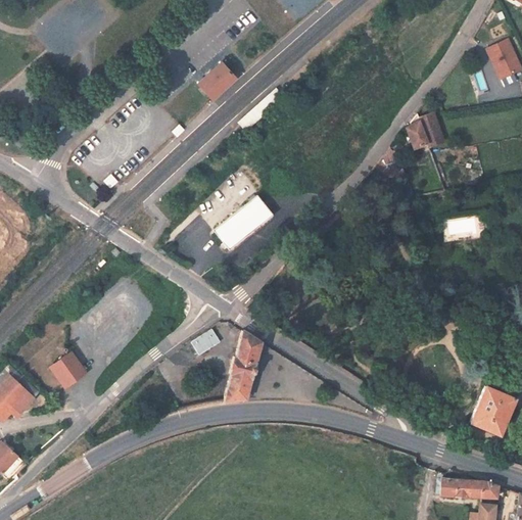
[(506,40),(485,49),(500,79),(520,69),(506,40)]
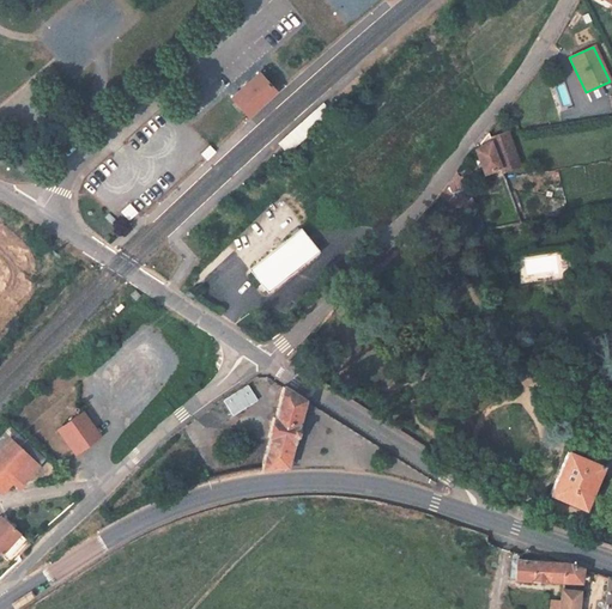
[(273,87),(260,73),(246,85),(234,96),(238,101),(235,103),(242,110),(244,108),(249,114),(276,91),(273,87)]
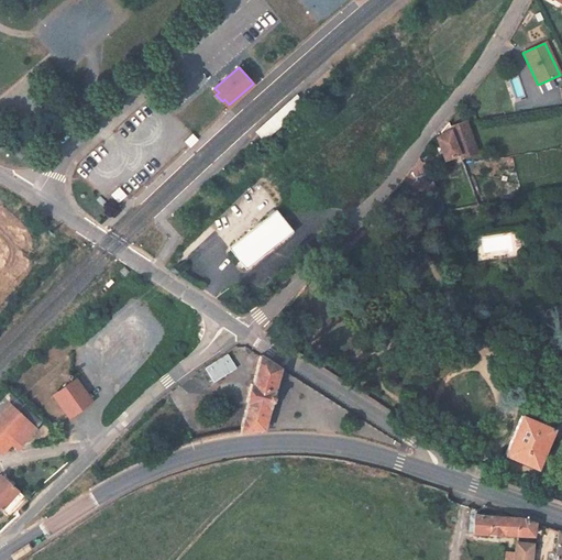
[(461,156),(463,161),(478,155),(467,121),(451,128),(461,156)]
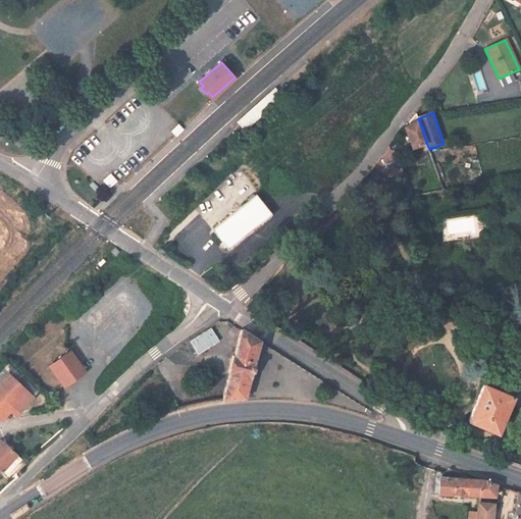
[(427,145),(416,114),(410,122),(411,125),(405,128),(414,151),(427,145)]
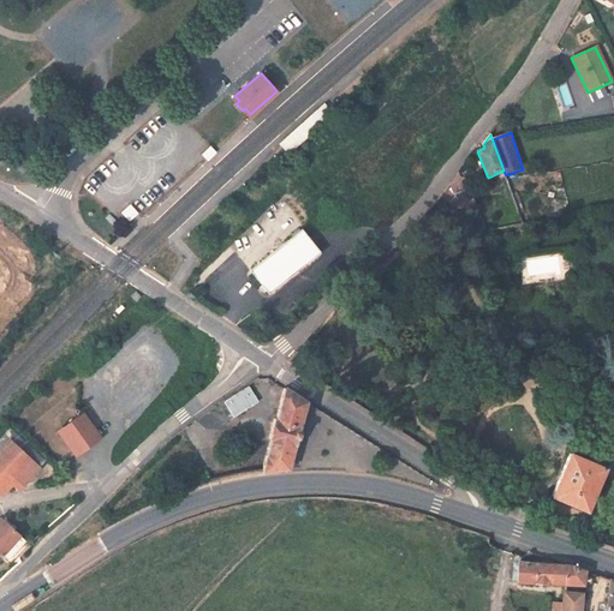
[(208,143),(200,151),(206,157),(214,149),(208,143)]
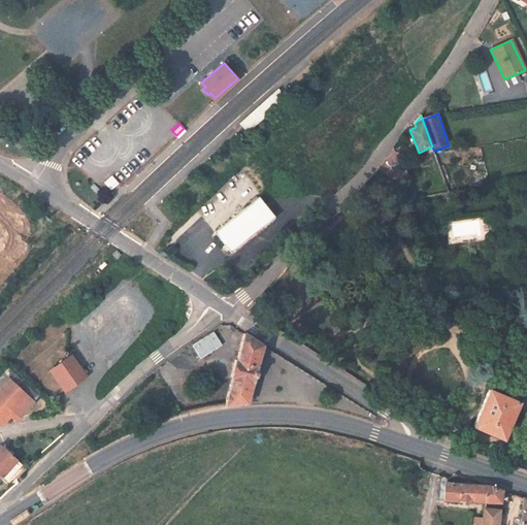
[(110,172),(102,179),(109,188),(117,181),(110,172)]
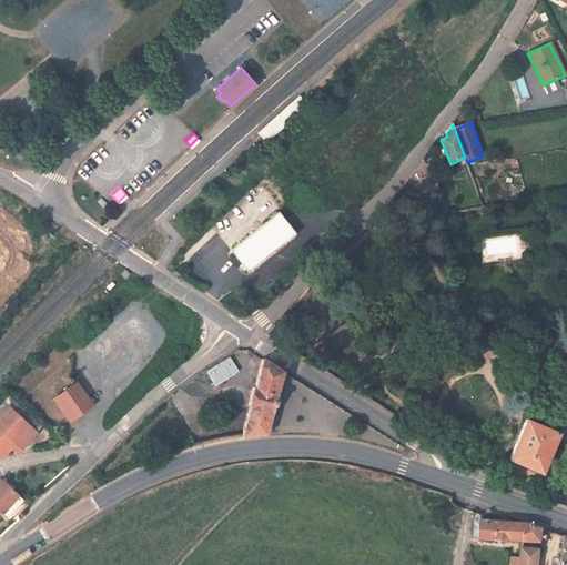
[(296,235),(280,213),(231,252),(249,273),(296,235)]
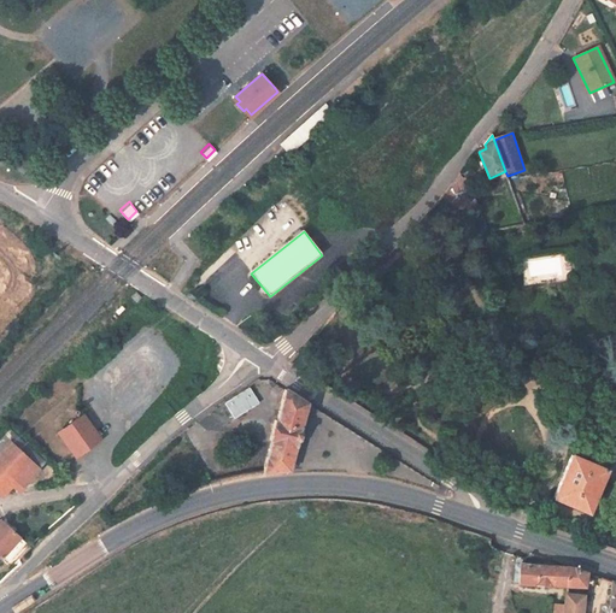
[(258,399),(248,384),(224,400),(234,414),(258,399)]
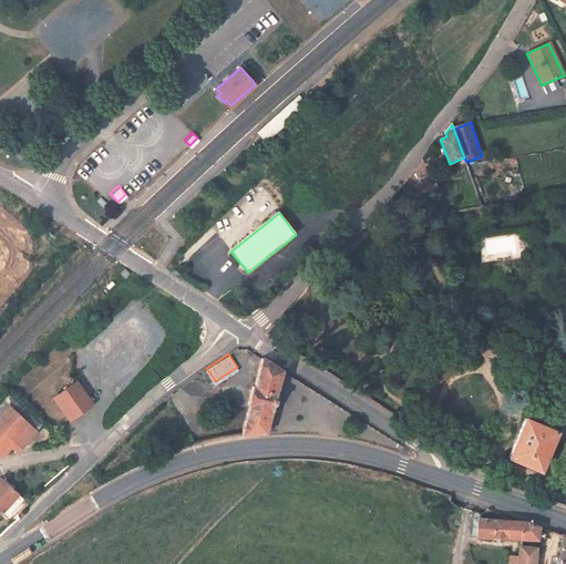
[(267,432),(283,371),(261,358),(240,434),(267,432)]
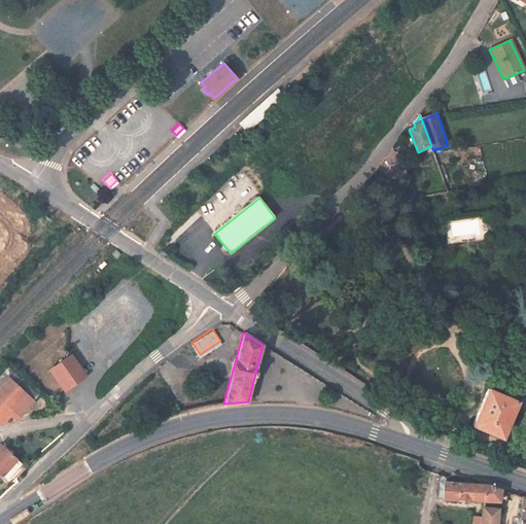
[(83,376),(70,355),(68,356),(67,353),(68,352),(65,348),(61,350),(63,354),(64,354),(66,357),(50,368),(64,389),(74,382),(83,376)]
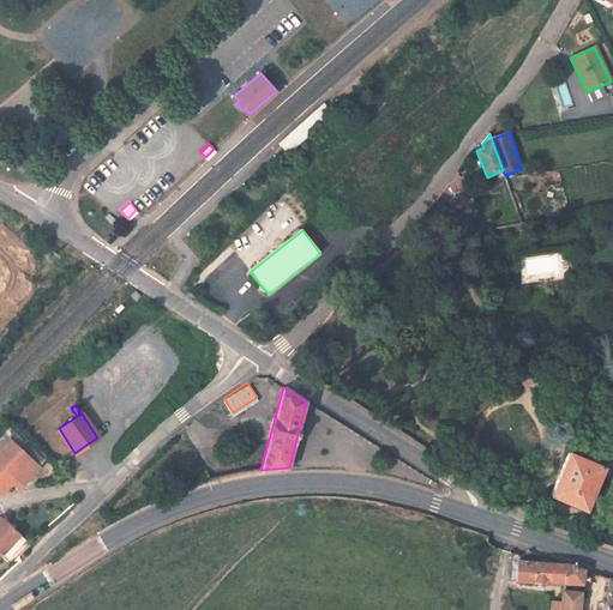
[(0,488),(7,496),(18,485),(24,491),(46,472),(18,444),(0,460),(0,488)]
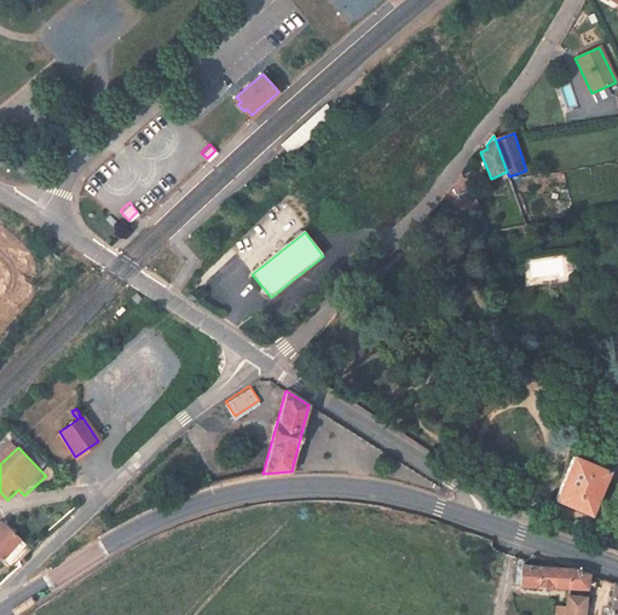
[(605,471),(570,456),(552,497),(587,512),(605,471)]
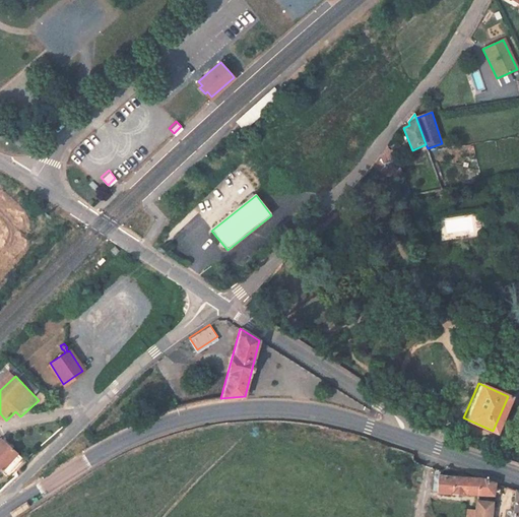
[(17,458),(2,443),(0,444),(0,462),(7,469),(17,458)]
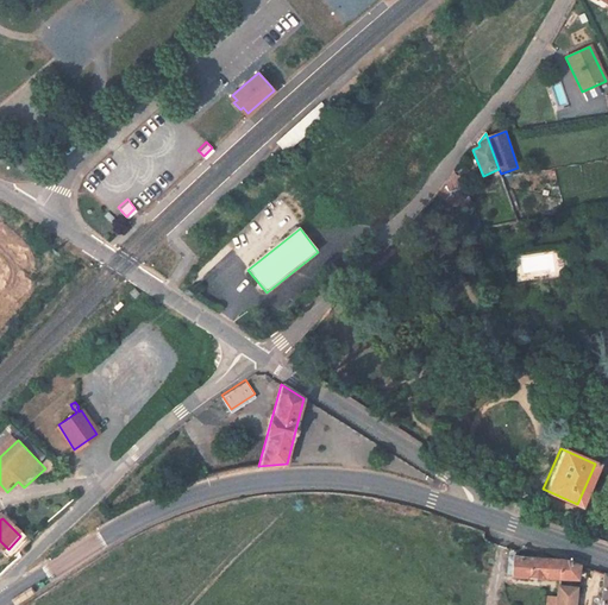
[(575,604),(580,565),(566,558),(514,553),(512,575),(559,579),(558,596),(557,604),(575,604)]
